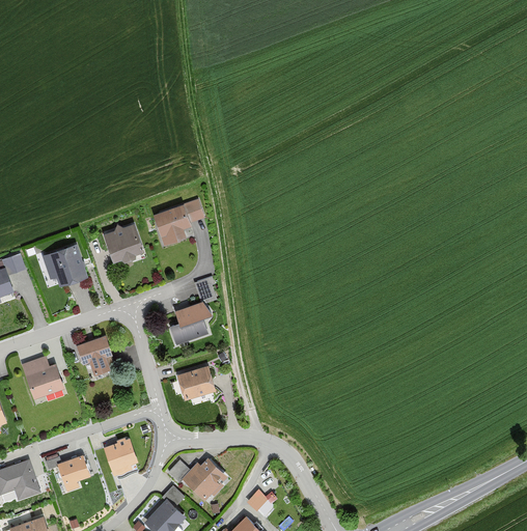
[(205,217),(199,199),(153,216),(163,244),(185,235),(183,228),(190,225),(189,223),(205,217)]
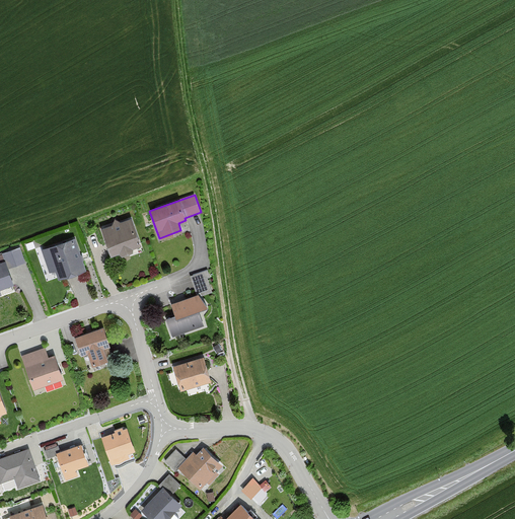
[(140,245),(130,219),(121,222),(115,219),(113,225),(99,229),(109,256),(119,253),(119,255),(133,250),(132,248),(140,245)]
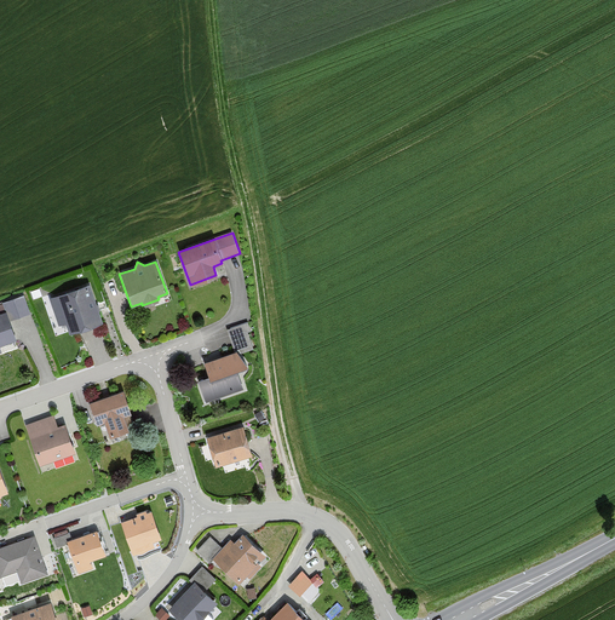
[(99,323),(86,285),(55,296),(67,334),(99,323)]
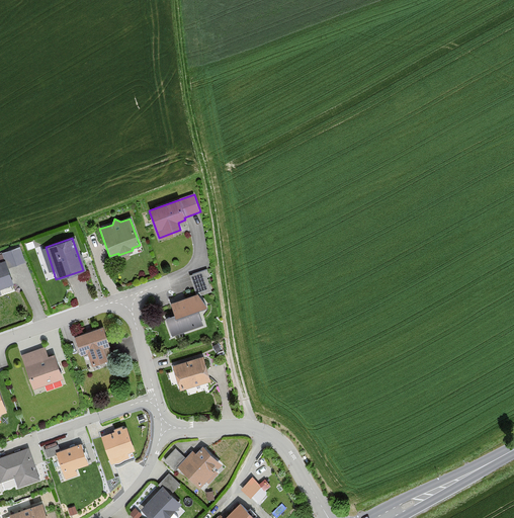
[(25,262),(19,247),(2,254),(8,268),(25,262)]
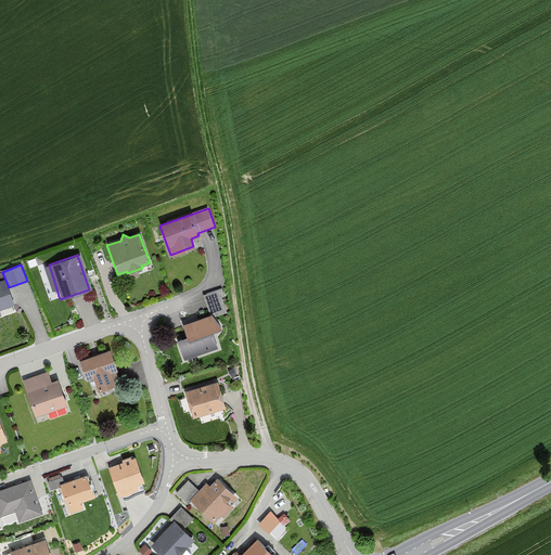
[(0,310),(12,307),(3,280),(0,281),(0,315),(0,317),(0,314),(0,310)]
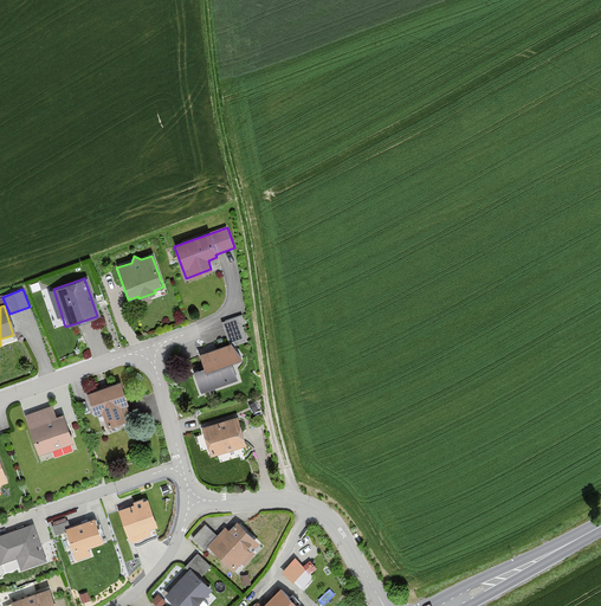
[(231,317),(238,341),(253,336),(246,313),(231,317)]
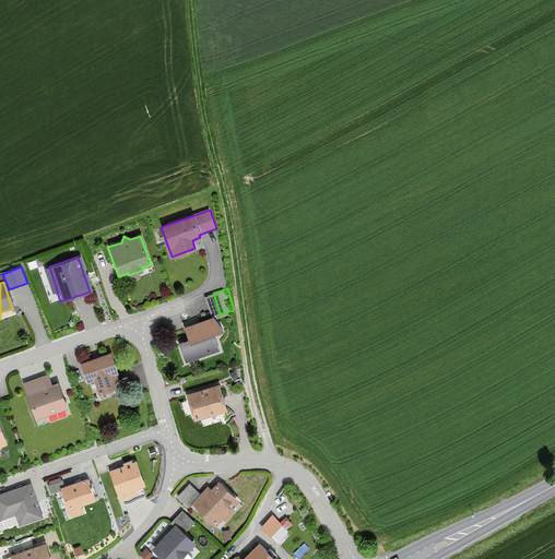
[(222,330),(212,316),(182,325),(187,339),(176,342),(182,363),(217,351),(212,333),(222,330)]
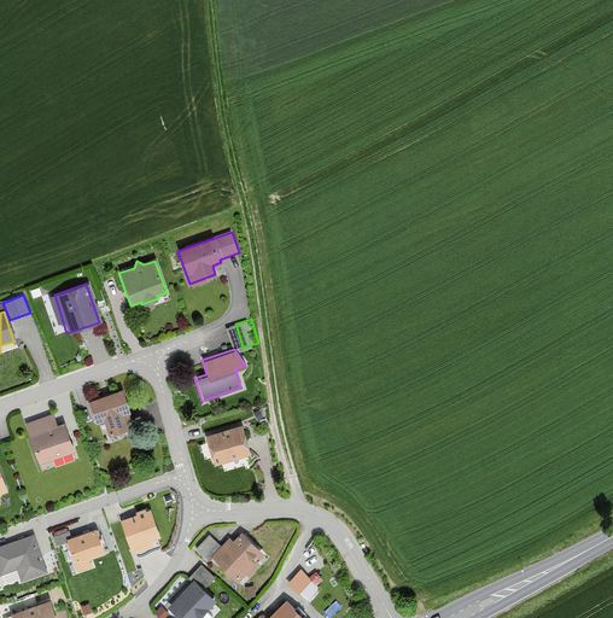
[(133,425),(121,390),(88,402),(97,425),(104,423),(107,435),(133,425)]
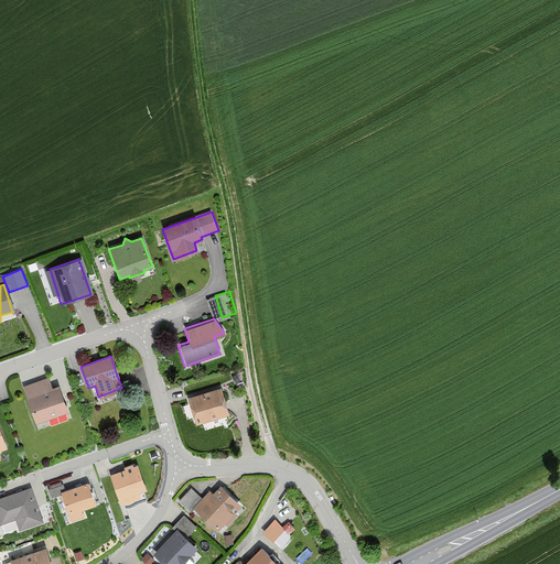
[(241,380),(238,375),(233,377),(236,383),(241,380)]
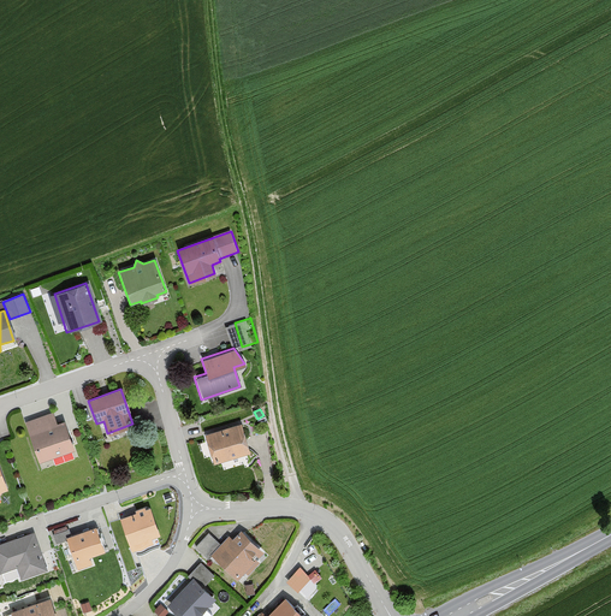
[(57,425),(53,415),(24,425),(37,463),(73,451),(63,422),(57,425)]
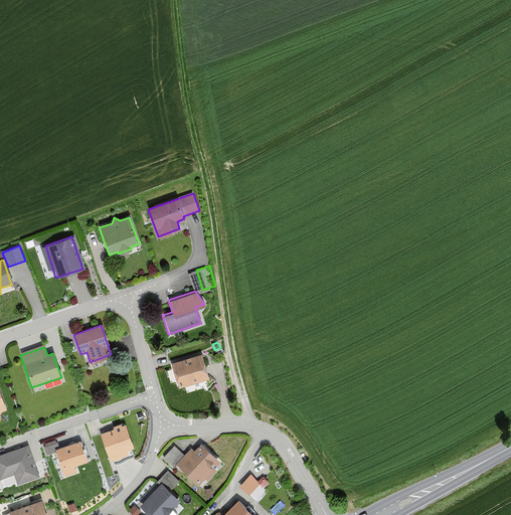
[(206,379),(200,355),(172,363),(178,387),(206,379)]
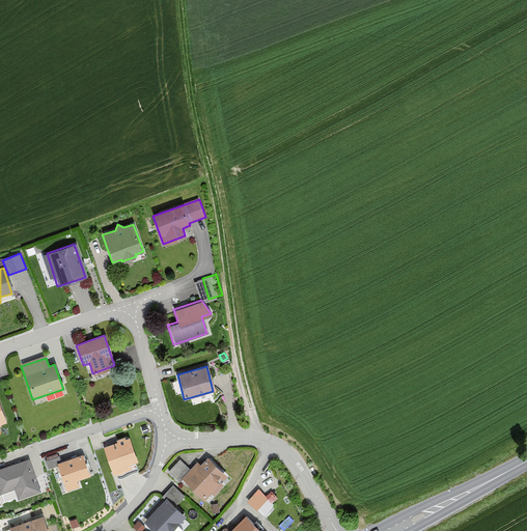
[(137,463),(129,439),(103,447),(111,470),(113,470),(114,474),(131,468),(130,465),(137,463)]
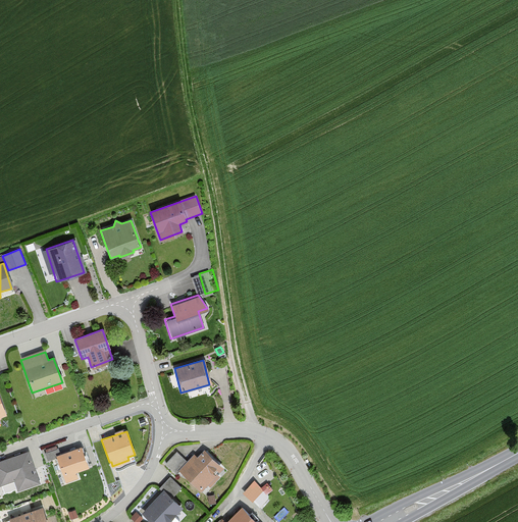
[(88,468),(81,447),(55,456),(65,482),(78,478),(75,472),(88,468)]
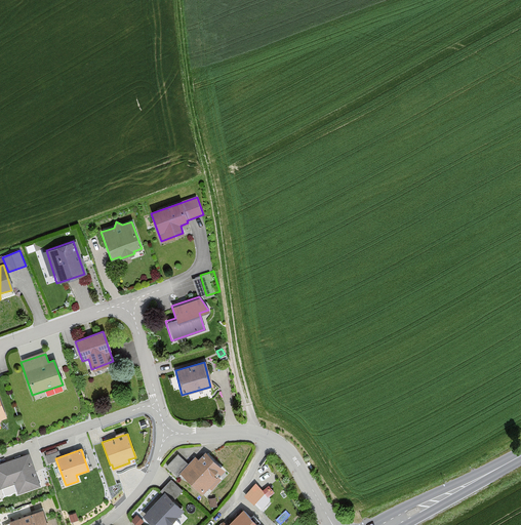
[(225,472),(204,452),(197,459),(194,456),(187,463),(178,455),(167,467),(177,477),(181,474),(201,493),(206,488),(210,491),(222,480),(219,477),(225,472)]
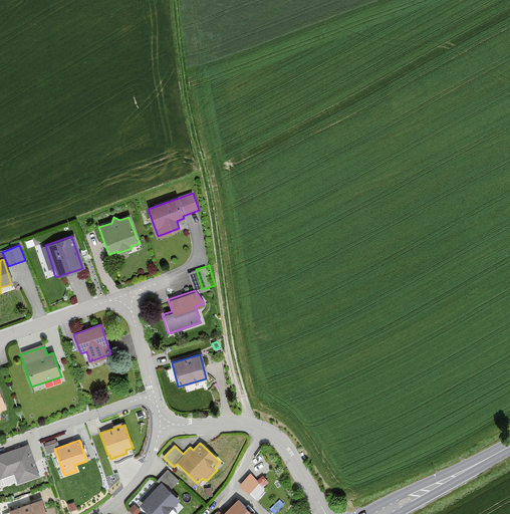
[(39,476),(29,445),(0,455),(0,478),(0,479),(14,474),(17,483),(39,476)]
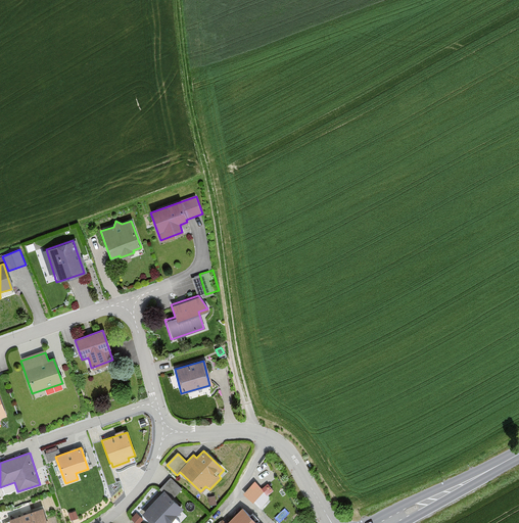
[(182,488),(170,478),(158,489),(161,492),(141,514),(148,521),(146,522),(167,522),(180,509),(171,501),(182,488)]
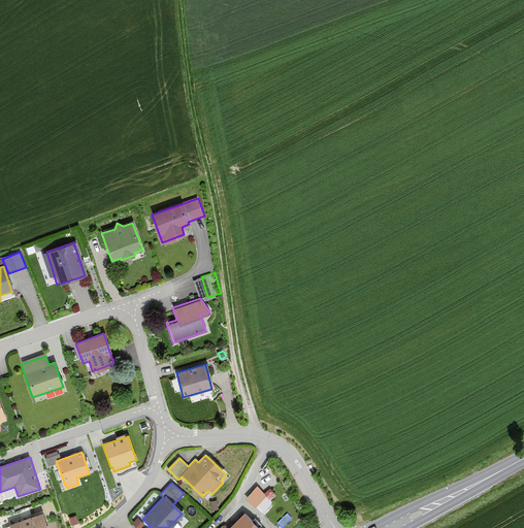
[(251,495),(261,504),(272,492),(262,483),(251,495)]
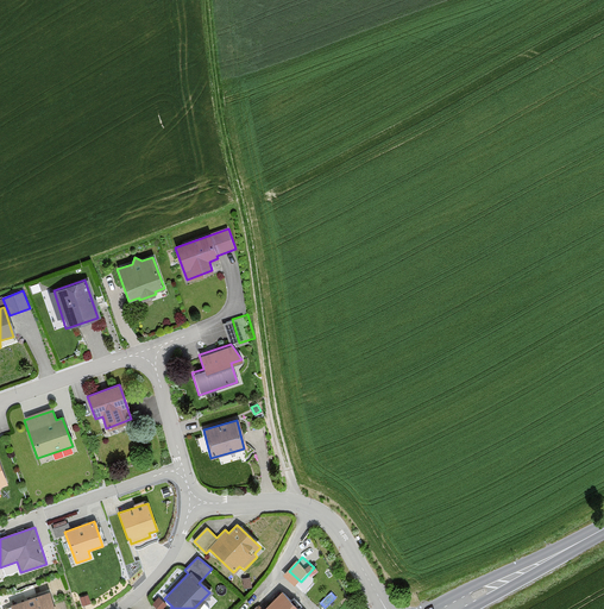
[(54,608),(48,591),(8,604),(10,608),(54,608)]
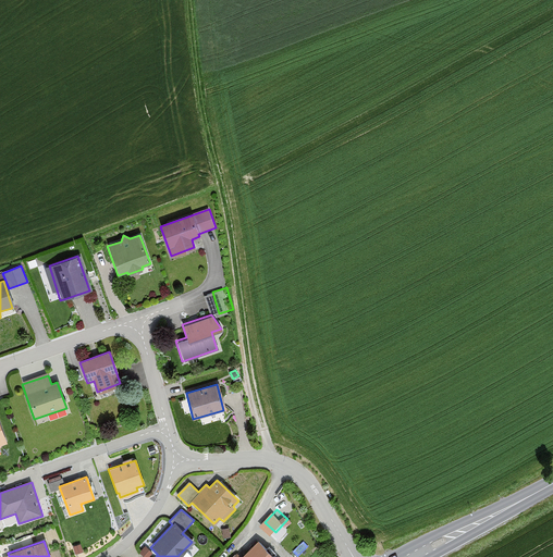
[(272,556),(257,541),(238,556),(235,556),(233,556),(272,556)]
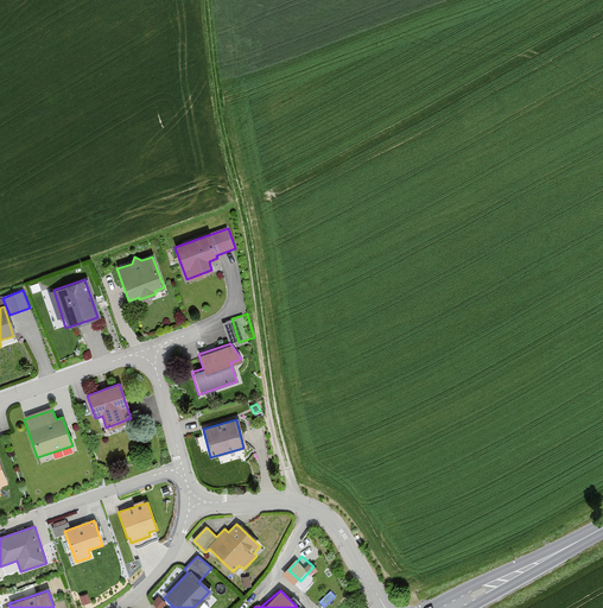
[(90,602),(88,594),(80,596),(82,605),(90,602)]
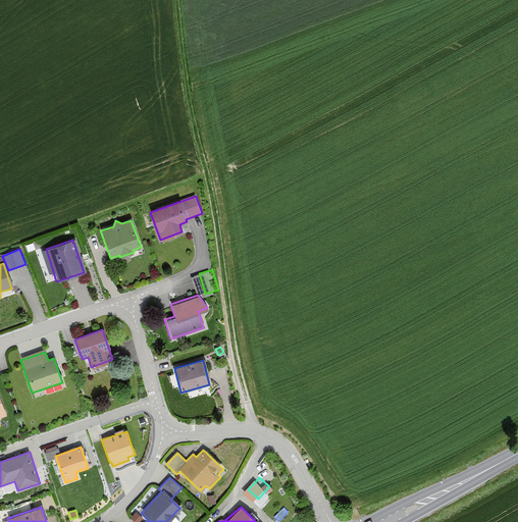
[(139,521),(143,519),(137,513),(131,518),(134,521),(139,521)]
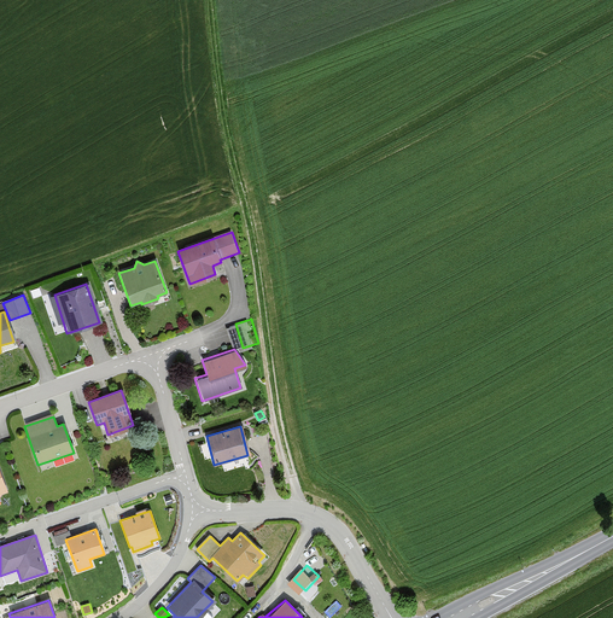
All buildings are outlined.
